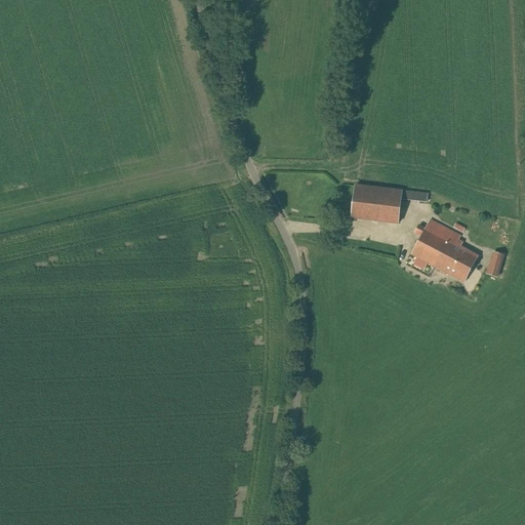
[(351,217),(399,224),(401,199),(402,191),(355,186),(351,217)]
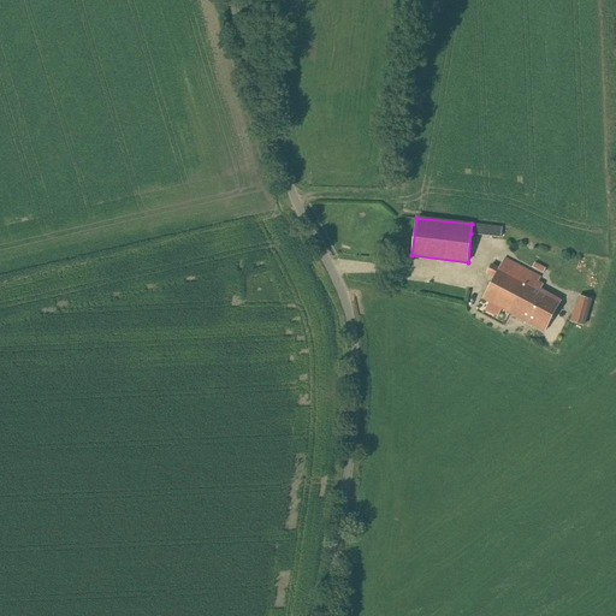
[(471,234),(501,237),(502,227),(472,224),(471,234)]
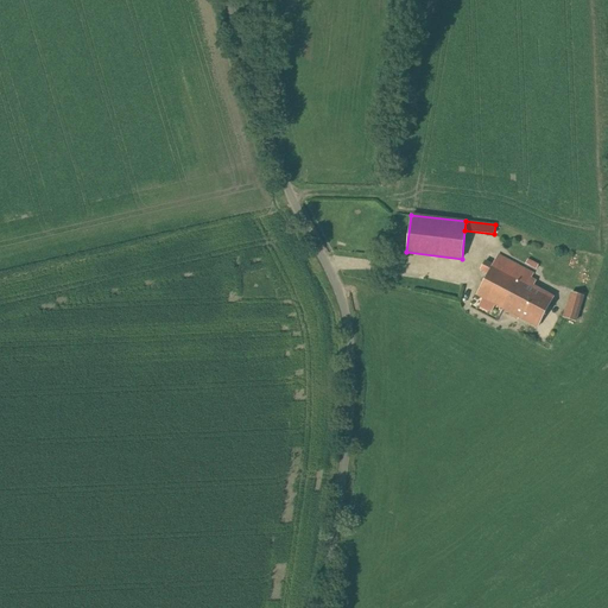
[(488,273),(476,295),(538,327),(553,297),(527,284),(532,274),(498,255),(493,265),(488,273)]
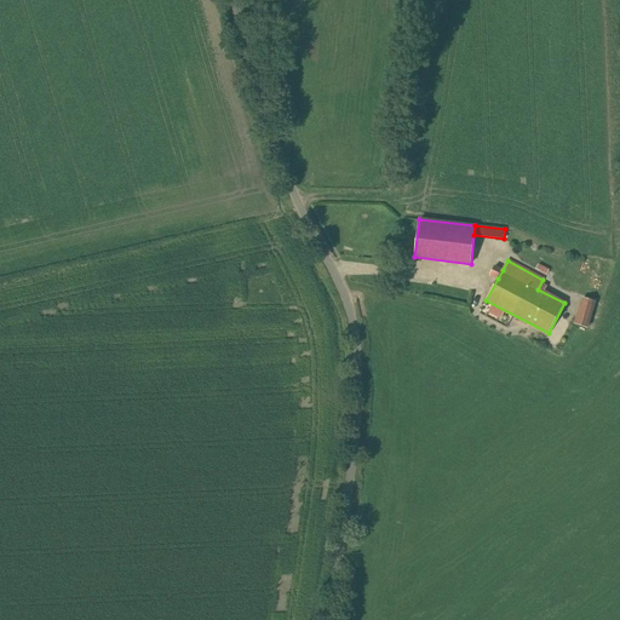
[(498,279),(503,270),(494,267),(491,274),(498,279)]
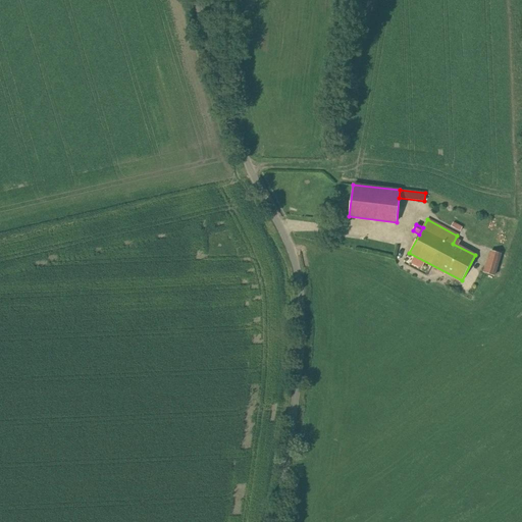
[(494,274),(500,252),(490,250),(485,272),(494,274)]
